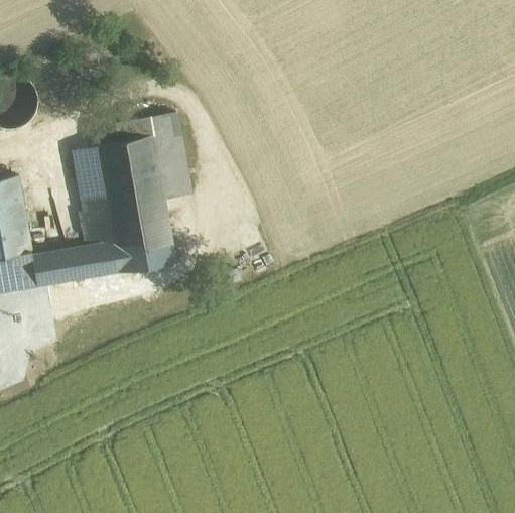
[(35,113),(37,102),(35,91),(28,82),(19,76),(8,74),(0,75),(0,128),(9,131),(20,128),(29,122),(35,113)]
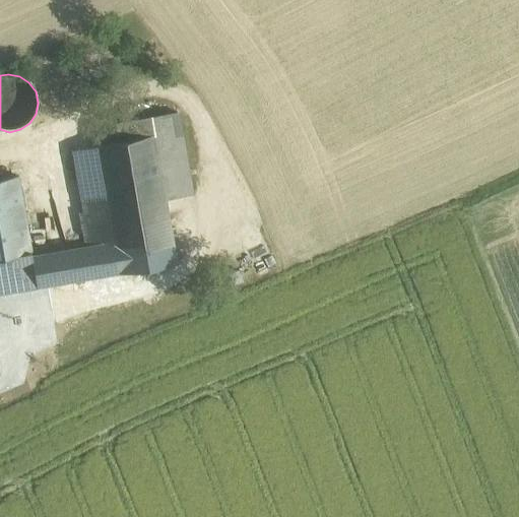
[(31,258),(11,262),(16,293),(176,265),(153,137),(72,150),(83,214),(79,214),(85,249),(31,258)]
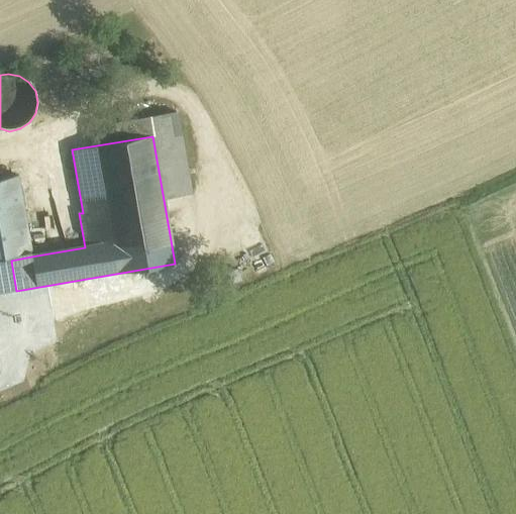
[(17,178),(0,180),(0,263),(11,261),(31,257),(17,178)]
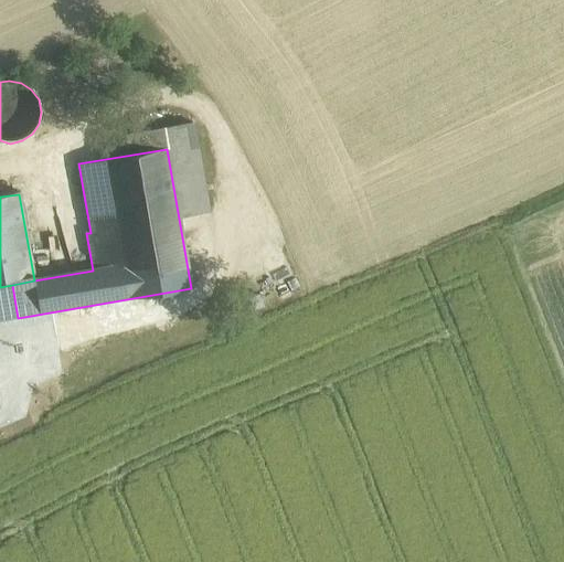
[(301,295),(278,246),(254,258),(277,306),(301,295)]
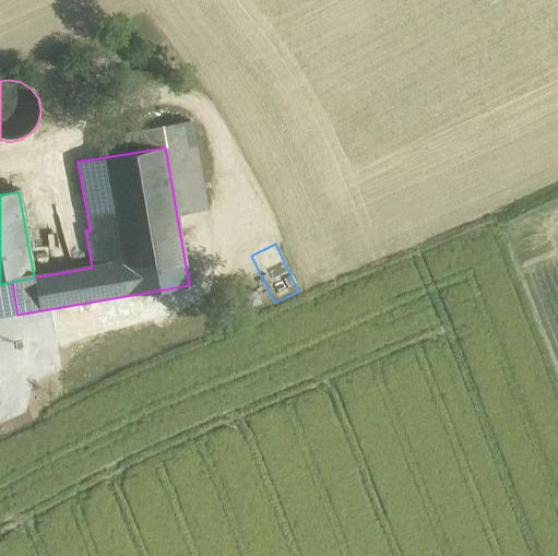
[(12,282),(0,284),(0,318),(18,315),(12,282)]
